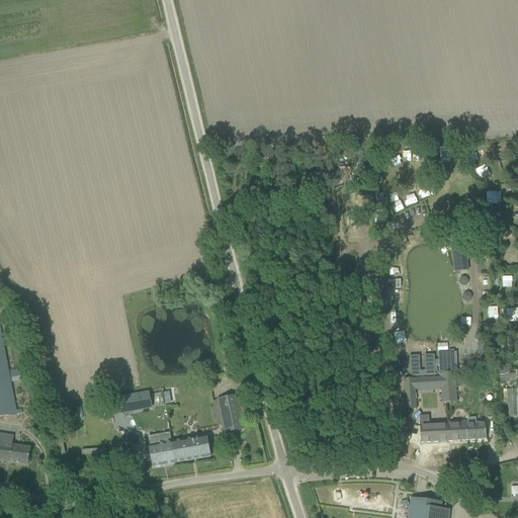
[(466,176),(457,177),(459,185),(468,184),(466,176)]
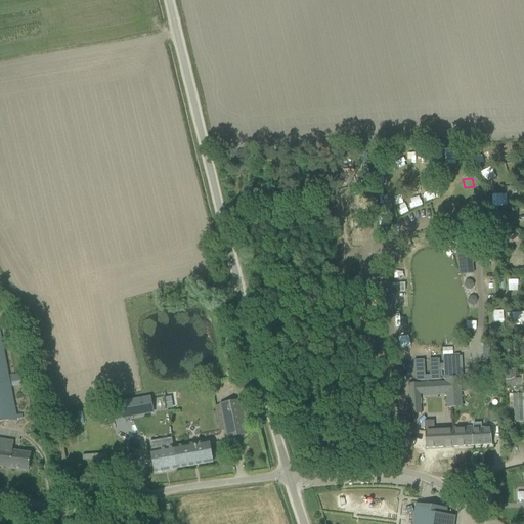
[(473,202),(475,208),(484,205),(482,199),(473,202)]
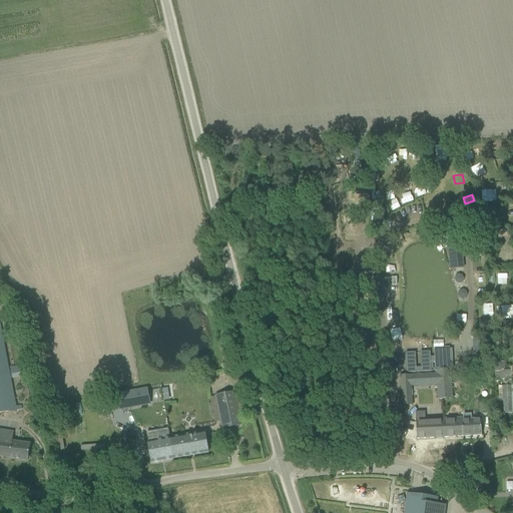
[(462,246),(447,248),(450,270),(465,268),(462,246)]
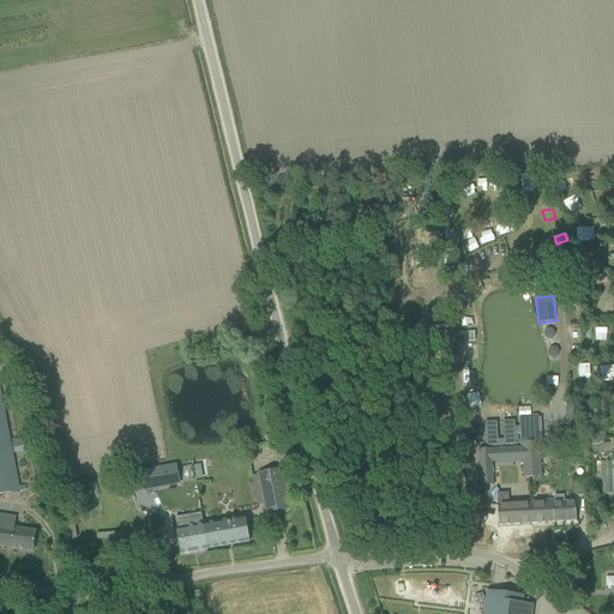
[(594,341),(606,341),(606,327),(594,327),(594,341)]
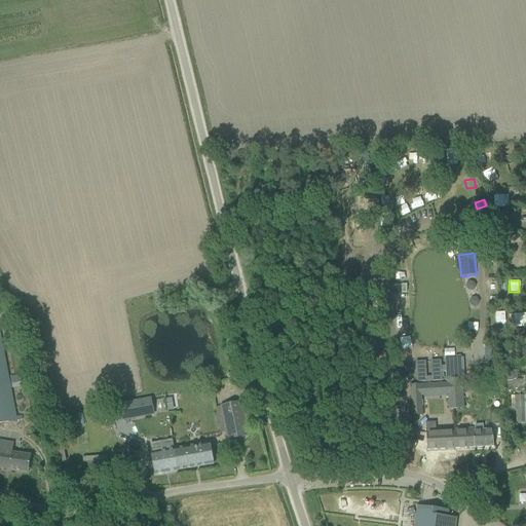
[(493,312),(494,324),(505,324),(505,311),(493,312)]
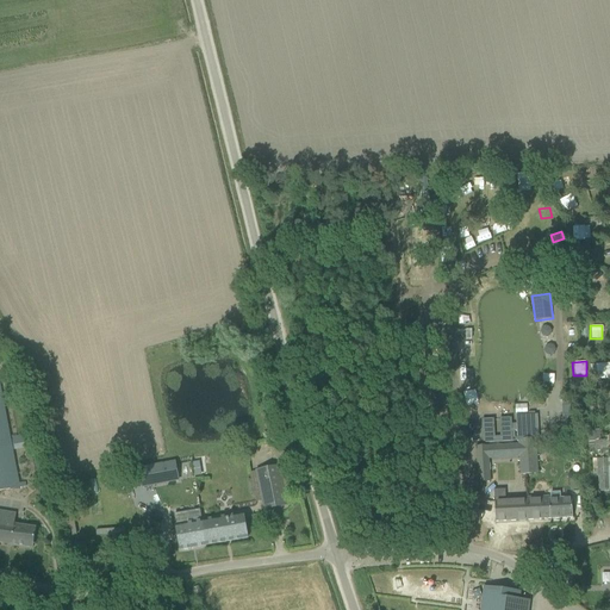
[(590,378),(609,377),(609,363),(590,363),(590,378)]
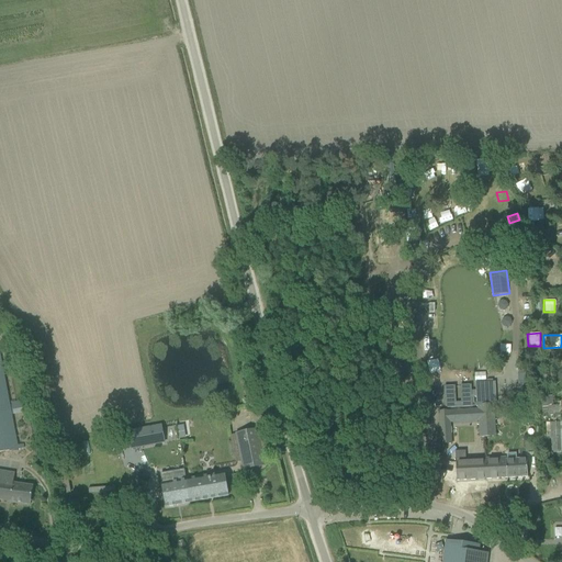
[(22,445),(18,446),(0,352),(0,453),(20,449),(20,450),(23,449),(22,445)]
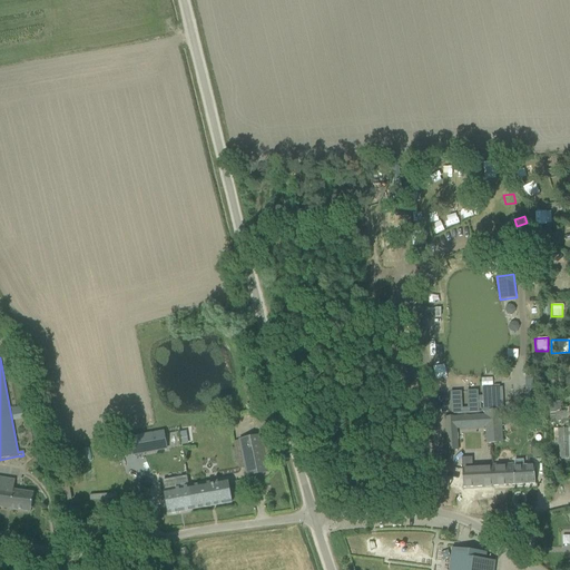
[(502,387),(483,389),(483,396),(483,403),(484,415),(484,416),(484,429),(485,430),(485,444),(492,444),(494,444),(492,411),(501,410),(503,410),(502,387)]
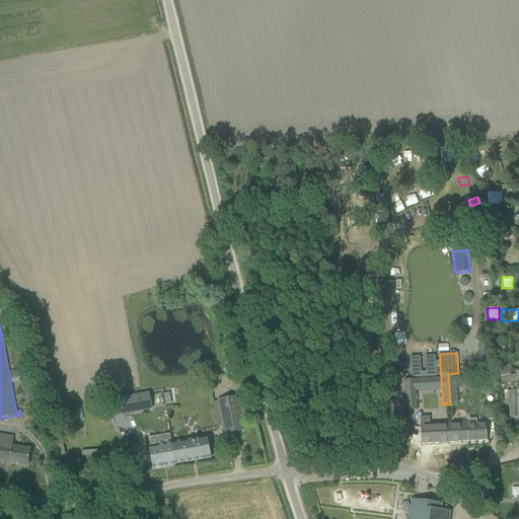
[(421,357),(411,357),(412,377),(437,376),(437,373),(438,373),(438,367),(440,367),(440,361),(436,361),(436,356),(426,357),(427,372),(422,372),(421,357)]
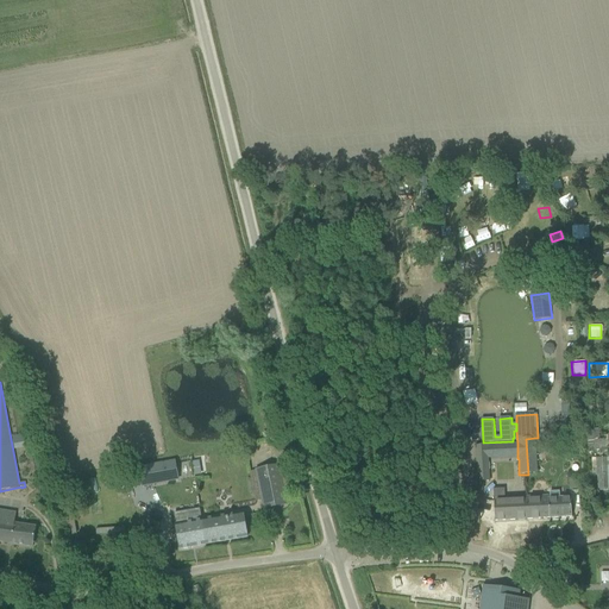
[(598,429),(586,429),(588,447),(594,447),(594,451),(606,451),(606,439),(600,439),(598,429)]
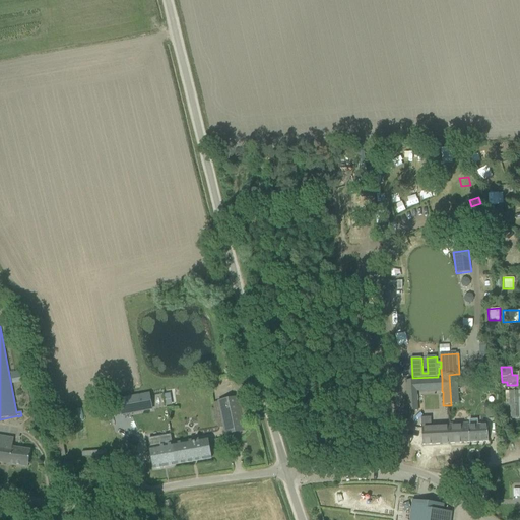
[(457,374),(449,375),(451,405),(458,404),(458,394),(457,374)]
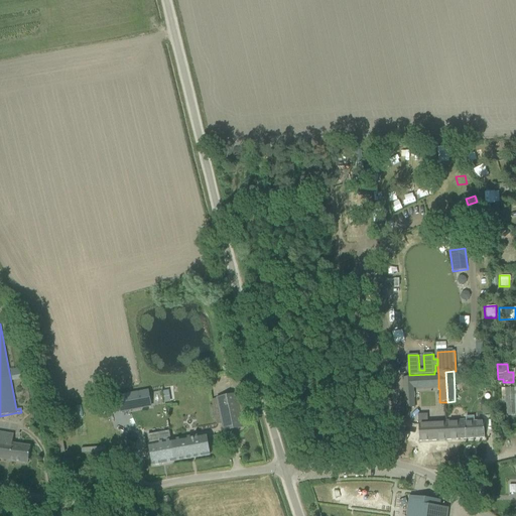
[(438,376),(402,378),(404,408),(414,407),(413,389),(438,388),(438,377),(438,376)]
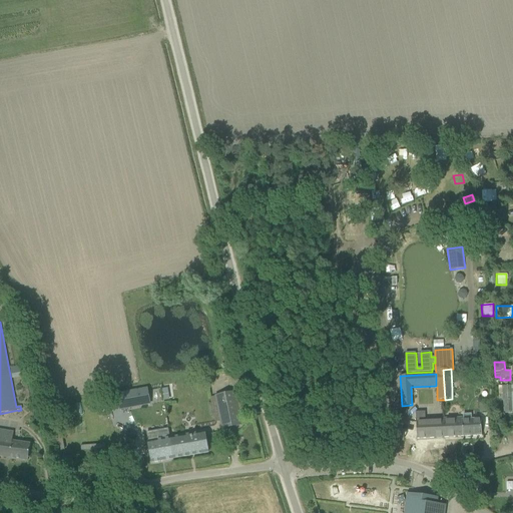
[(512,386),(502,387),(503,413),(512,412),(512,386)]
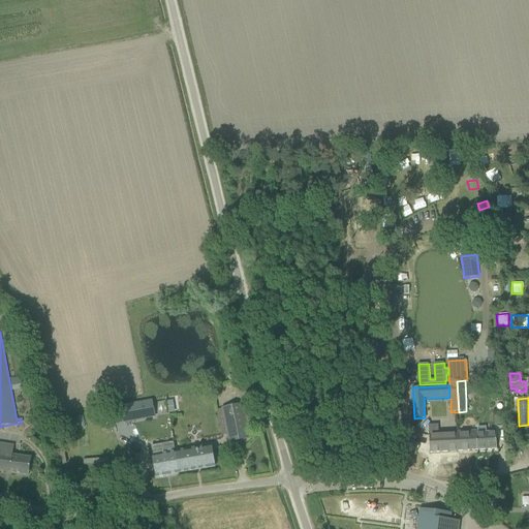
[(142,403),(121,407),(123,423),(145,419),(142,403)]
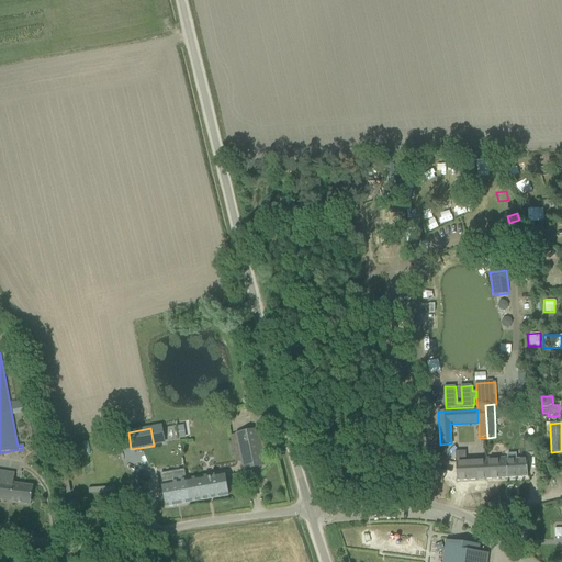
[(258,430),(235,435),(236,436),(239,452),(242,463),(243,470),(254,468),(265,465),(260,442),(258,430)]
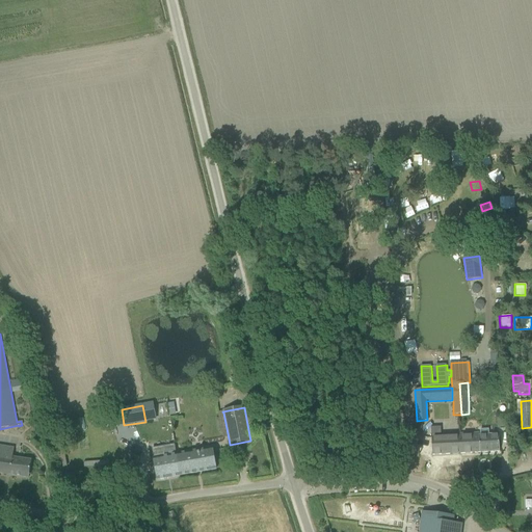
[(506,416),(498,417),(498,428),(507,428),(506,416)]
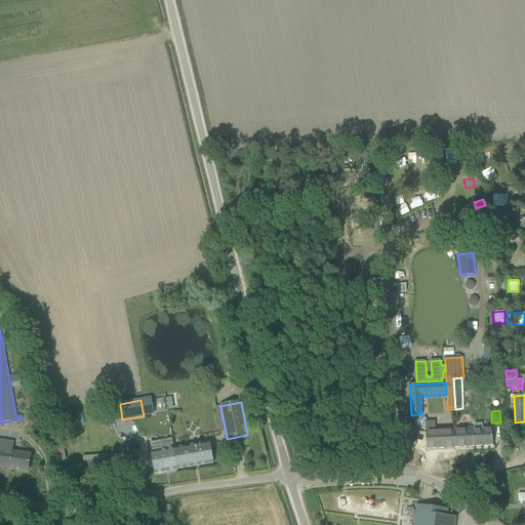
[(454,429),(434,430),(434,423),(426,423),(427,431),(426,431),(427,450),(455,448),(454,429)]
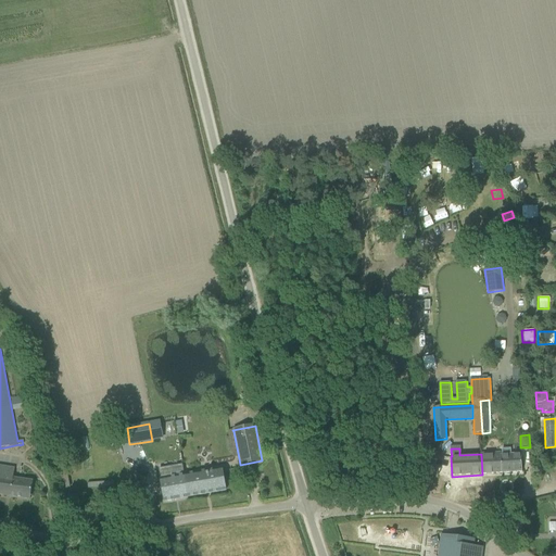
[(521,454),(501,455),(501,453),(481,454),(482,475),(521,472),(521,454)]
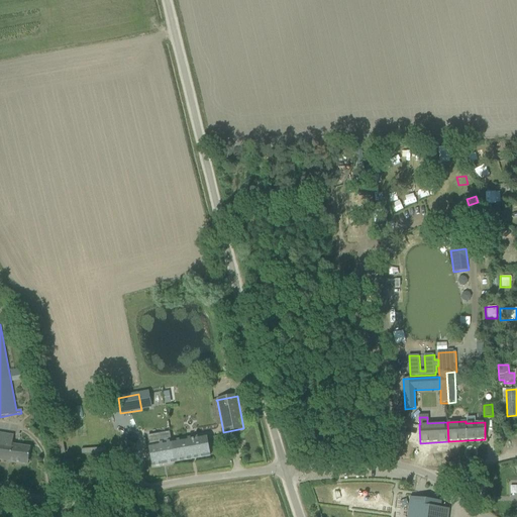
[(12,445),(13,436),(0,434),(0,460),(27,464),(30,448),(12,445)]
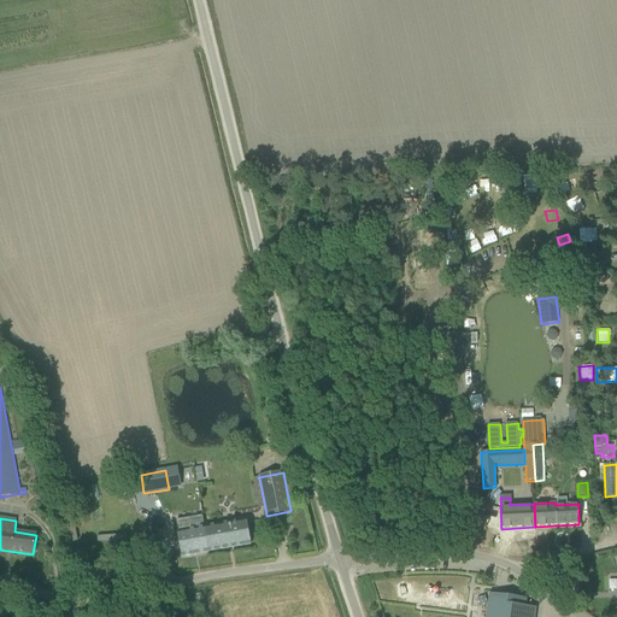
[(209,552),(251,545),(246,519),(204,528),(209,552)]
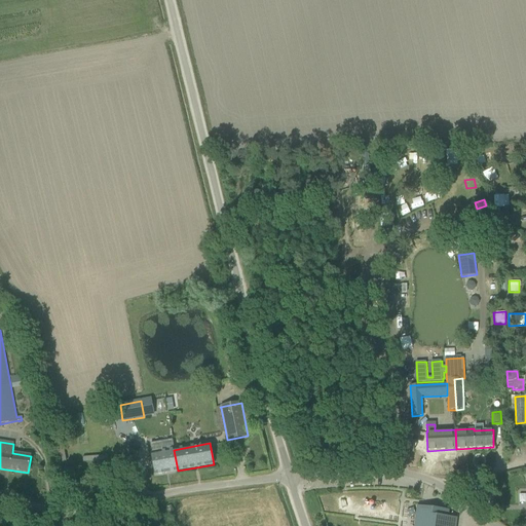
[(155,476),(178,471),(174,450),(151,454),(155,476)]
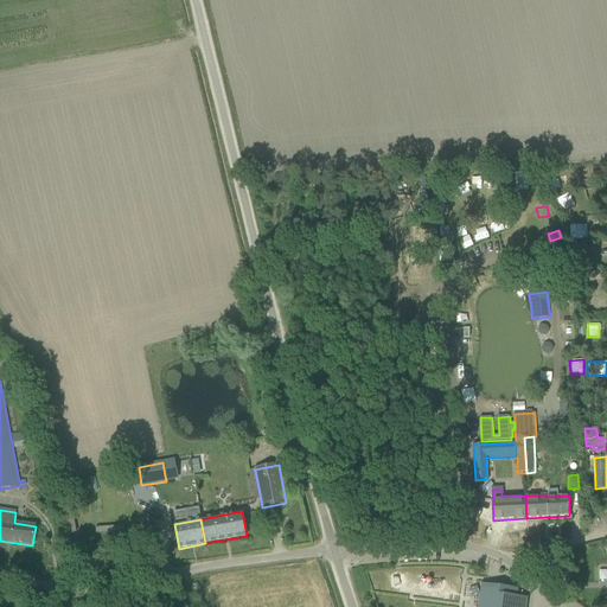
[(515,599),(516,590),(484,586),(480,606),(523,606),(525,600),(515,599)]
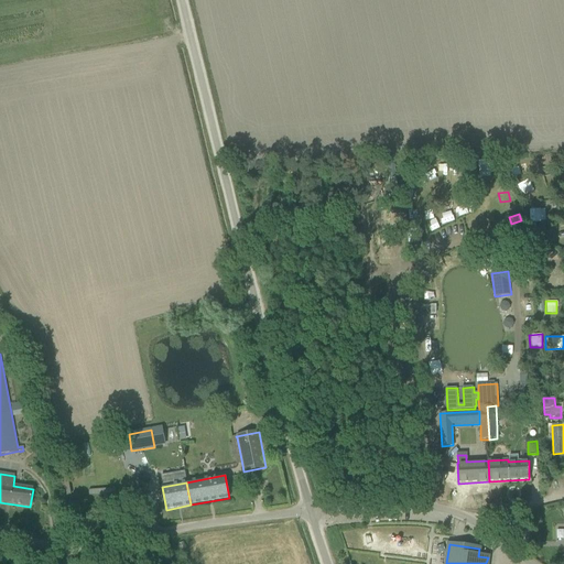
All buildings are outlined.
